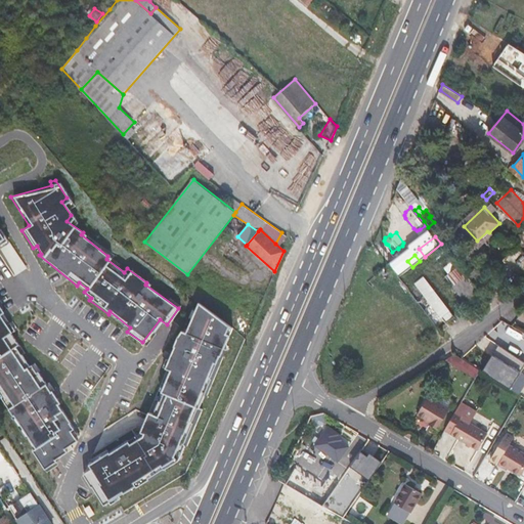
[(412,267),(407,261),(400,267),(394,271),(399,277),(412,267)]
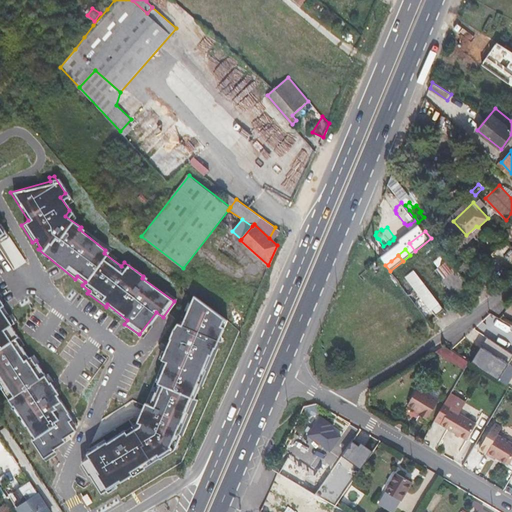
[(470,287),(448,260),(435,270),(457,298),(470,287)]
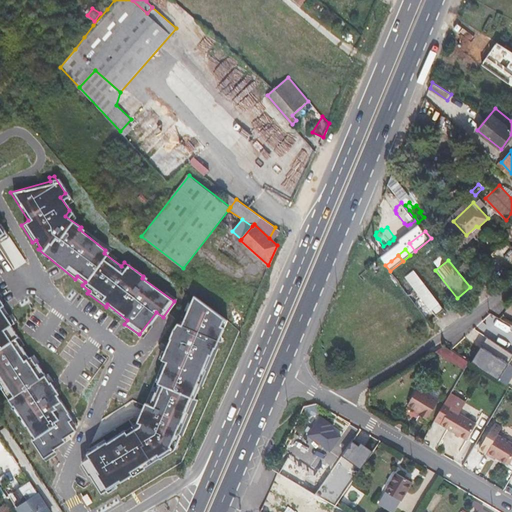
[(445,310),(414,270),(406,276),(437,316),(445,310)]
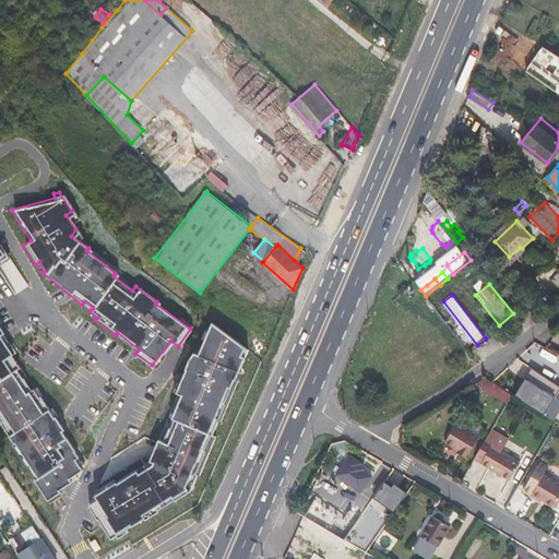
[(249,349),(213,323),(201,352),(198,351),(197,354),(194,353),(189,361),(186,371),(180,385),(181,387),(178,395),(182,396),(174,420),(175,420),(170,430),(169,429),(164,443),(158,441),(150,463),(154,464),(153,465),(139,474),(137,470),(95,496),(97,500),(91,504),(90,507),(97,520),(98,520),(111,539),(145,519),(146,520),(159,512),(161,513),(177,502),(176,500),(191,490),(198,475),(200,475),(216,437),(213,435),(219,420),(222,421),(239,380),(237,379),(240,371),(242,372),(245,369),(241,368),(249,349)]
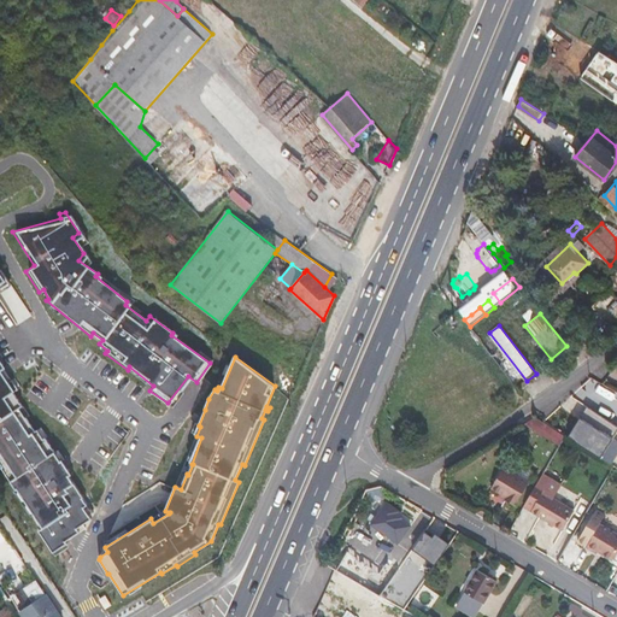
[(0,371),(0,468),(17,493),(18,492),(34,517),(33,517),(42,532),(39,534),(53,556),(68,546),(66,545),(81,535),(78,532),(92,522),(84,511),(88,509),(83,501),(84,501),(70,480),(72,479),(62,463),(60,464),(45,441),(43,442),(37,433),(35,435),(25,421),(19,412),(23,410),(13,397),(18,393),(12,383),(9,385),(0,371)]
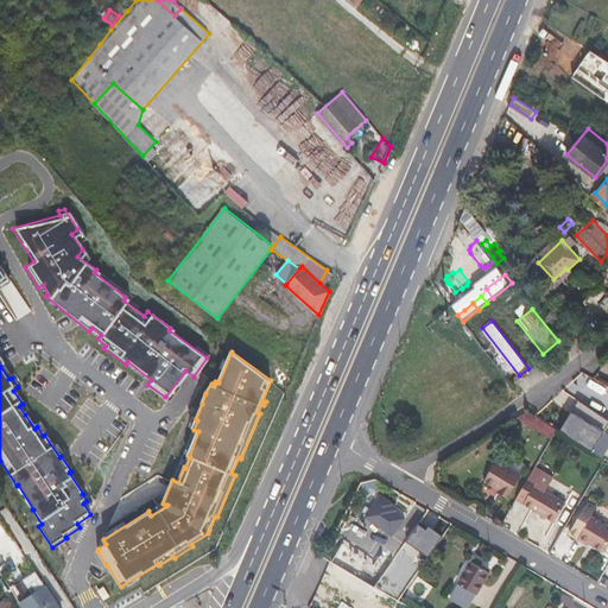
[(583,405),(581,403),(569,420),(571,423),(577,415),(583,405)]
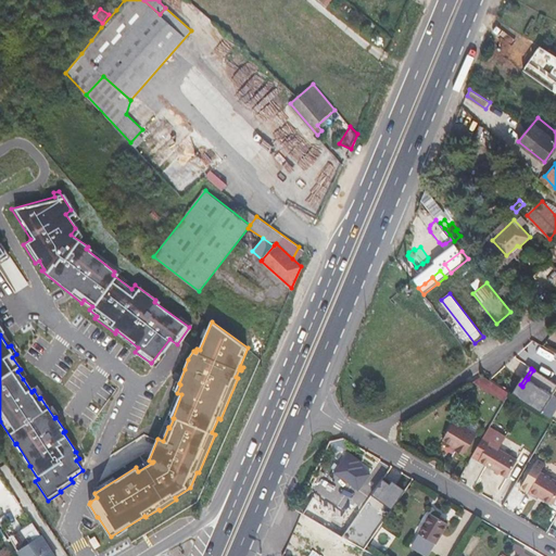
[(555,393),(555,384),(533,370),(528,379),(522,387),(520,384),(514,394),(543,414),(555,393)]
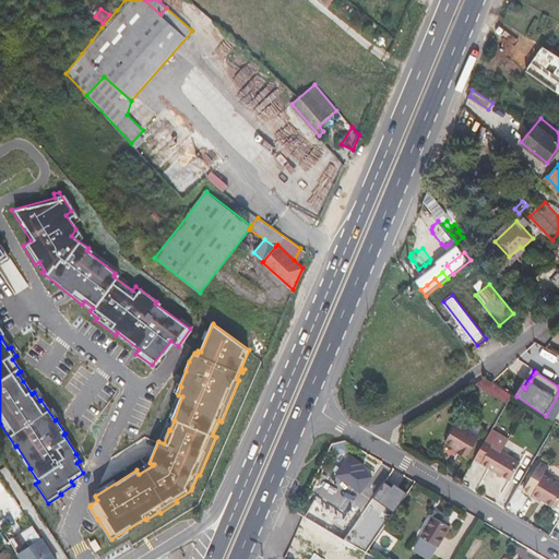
[(512,394),(485,377),(474,384),(507,405),(512,394)]
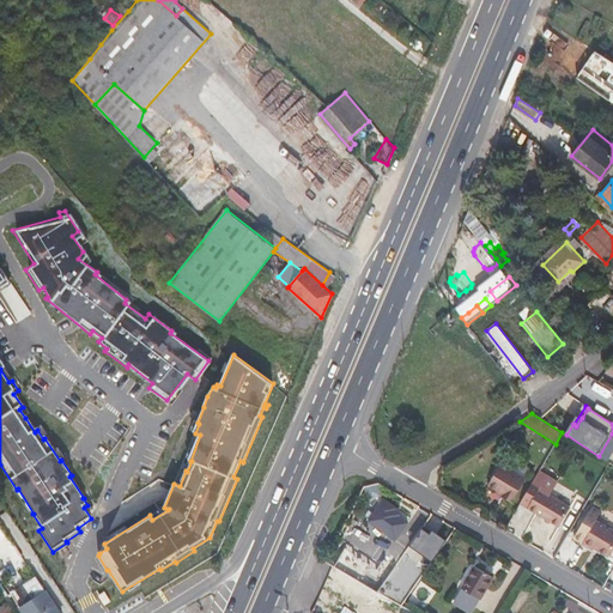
[(501,463),(489,484),(498,490),(504,493),(503,495),(513,501),(526,478),(501,463)]
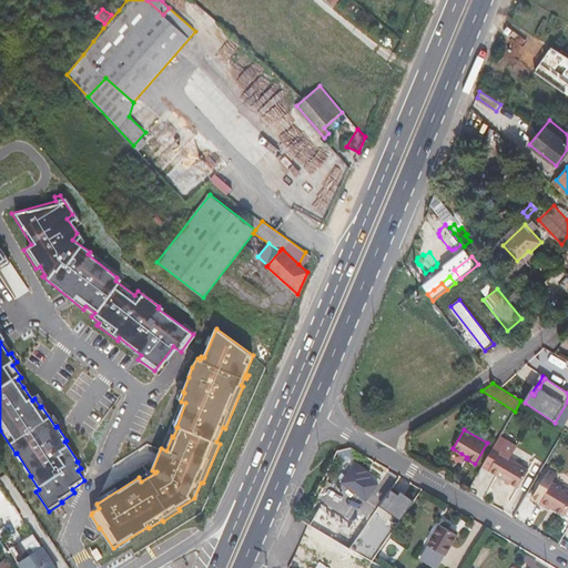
[(483,465),(519,487),(529,468),(510,457),(516,447),(499,437),(483,465)]
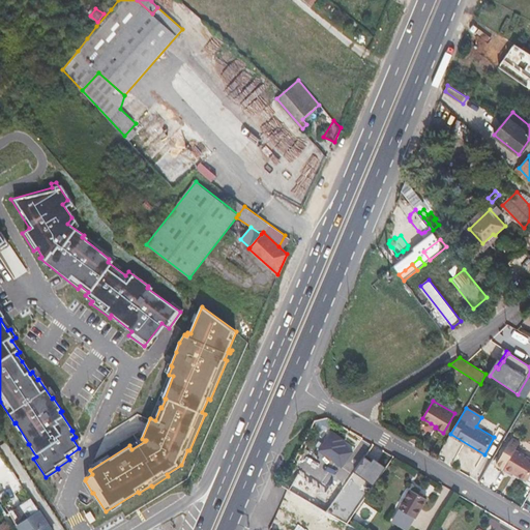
[(316,421),(319,431),(332,428),(329,417),(316,421)]
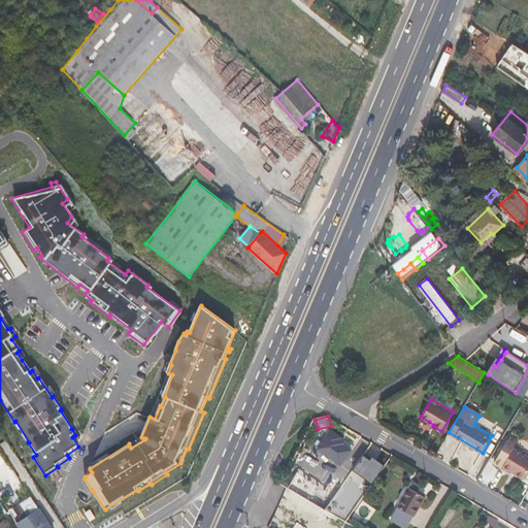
[(319,450),(342,466),(353,451),(340,441),(343,437),(333,430),(319,450)]
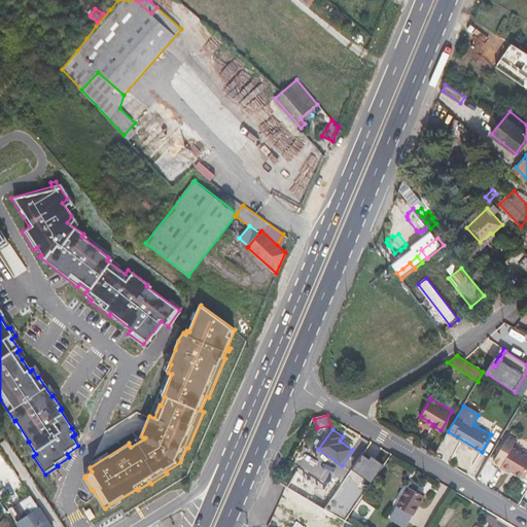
[(510,435),(494,461),(501,465),(500,466),(508,471),(510,470),(522,478),(526,468),(526,456),(512,448),(517,440),(510,435)]
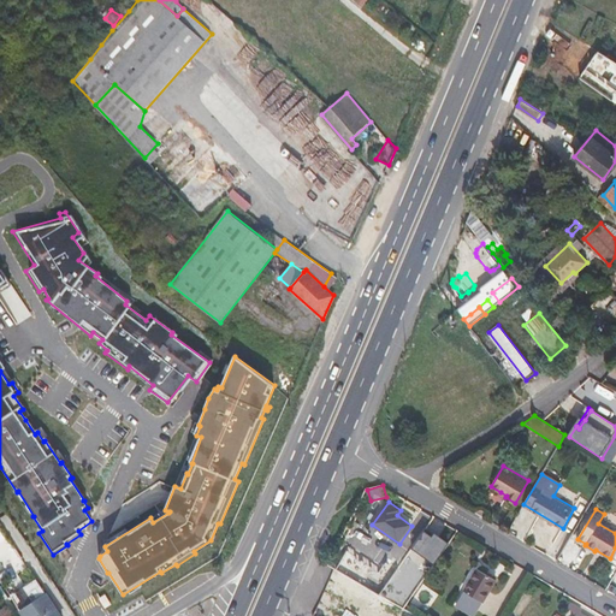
[(165,510),(150,517),(153,522),(169,513),(170,511),(165,510)]
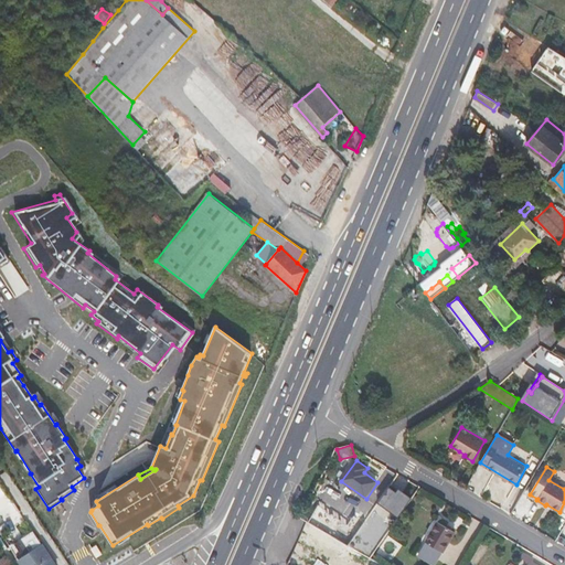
[(400,496),(402,492),(393,486),(391,489),(400,496)]
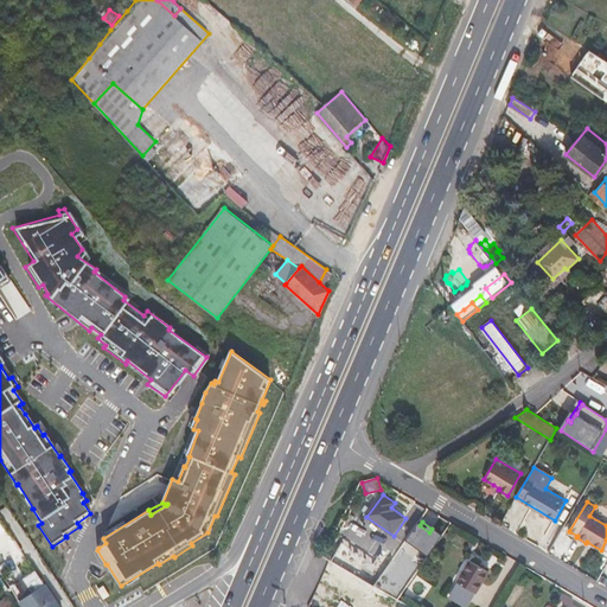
[(429,532),(420,525),(408,541),(429,556),(442,536),(432,529),(429,532)]
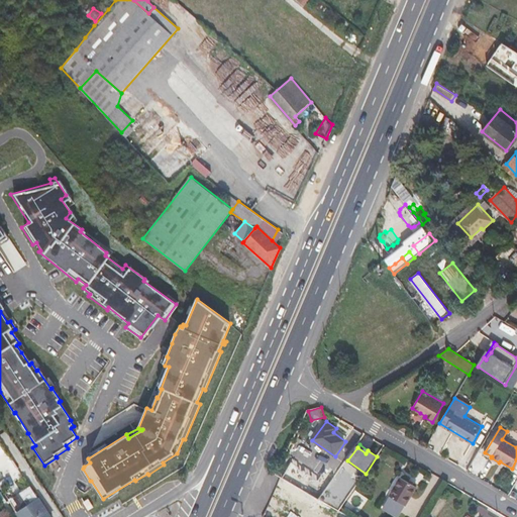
[(305,491),(320,500),(328,485),(313,477),(305,491)]
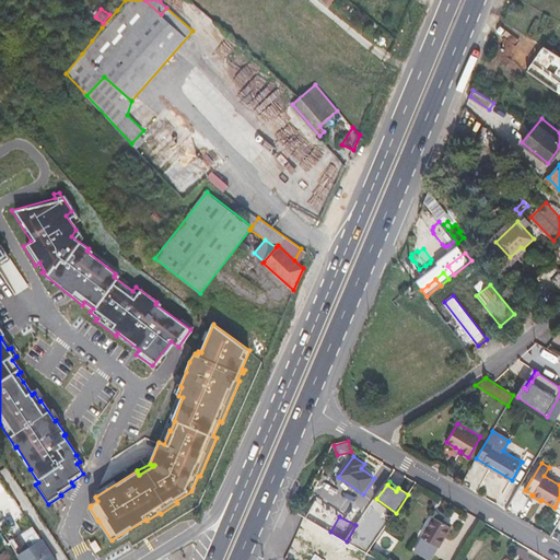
[(433,518),(415,550),(431,559),(451,528),(433,518)]
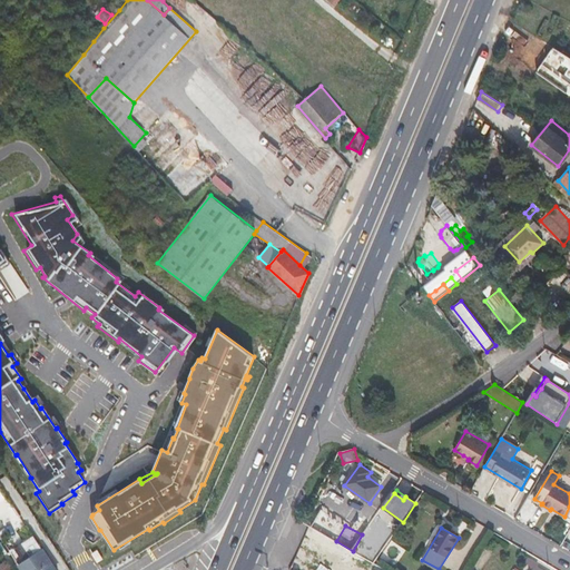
[(57,569),(43,549),(19,564),(20,567),(22,569),(57,569)]
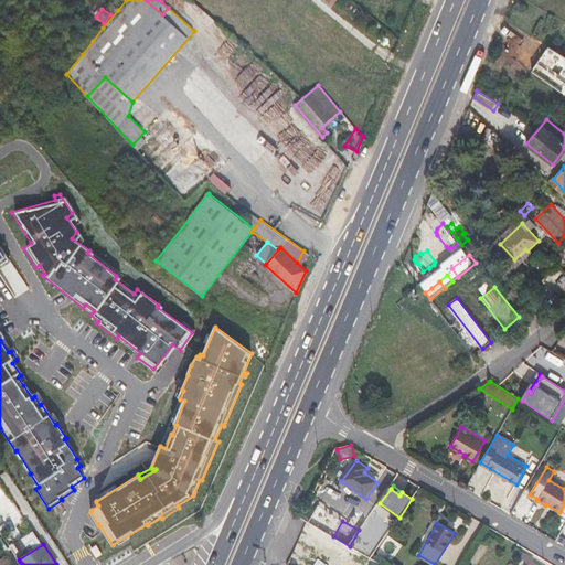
[(526,564),(510,564),(509,564),(540,564),(533,561),(535,557),(525,552),(523,555),(531,560),(526,564)]
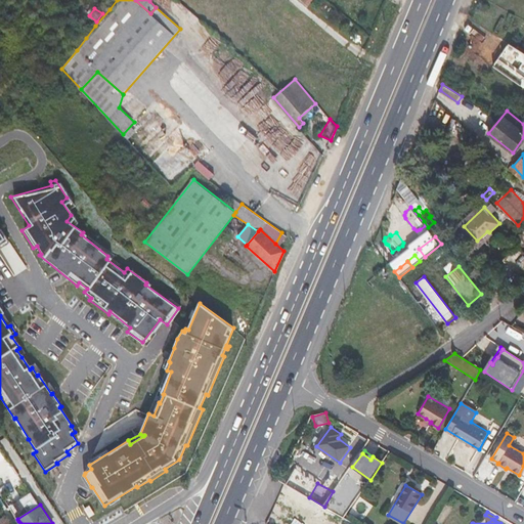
[(0,518),(0,523),(11,523),(6,515),(0,518)]
